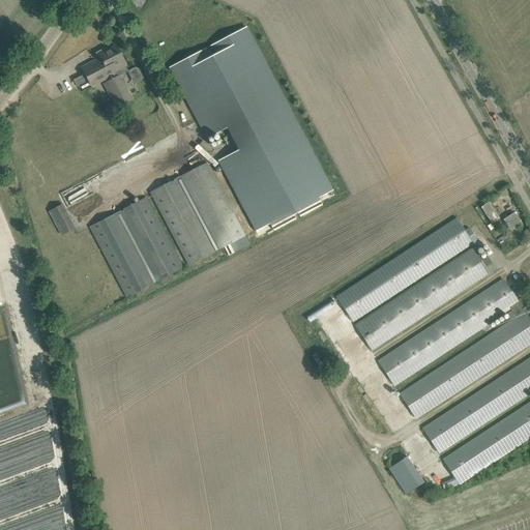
[(255,230),(332,189),(247,28),(170,69),(207,139),(238,122),(249,144),(218,160),(255,230)]
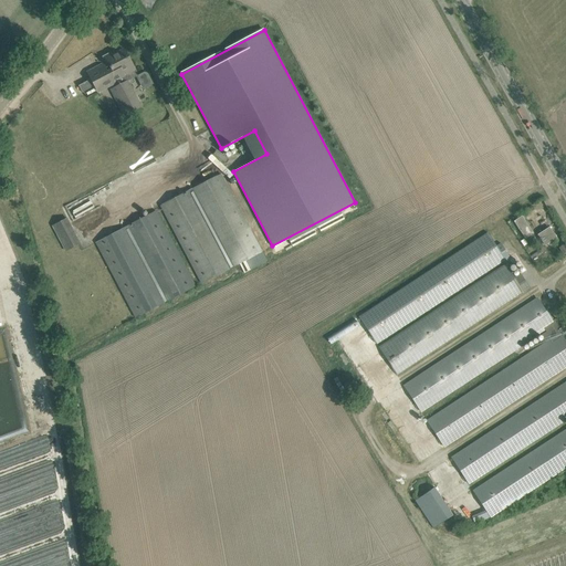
[(134,71),(127,59),(123,50),(115,53),(113,51),(102,56),(108,70),(79,85),(82,93),(96,85),(100,92),(112,86),(113,87),(109,90),(124,116),(142,106),(128,81),(136,76),(134,71)]
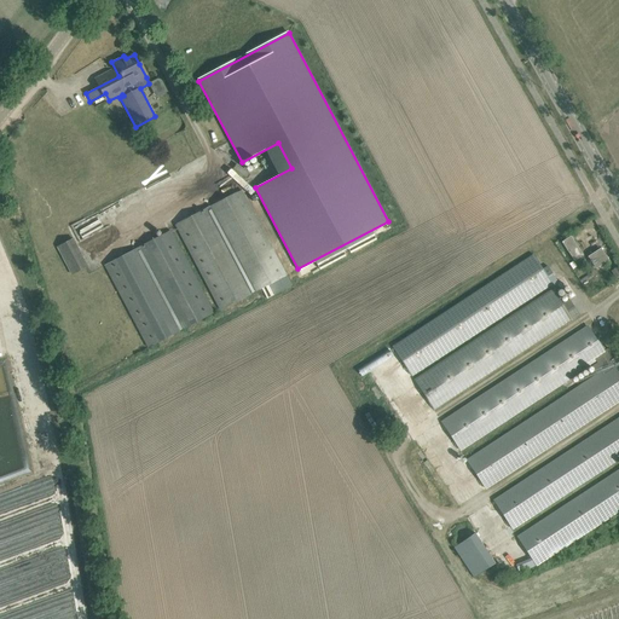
[(150,84),(156,97),(167,91),(161,80),(160,79),(157,79),(150,84)]
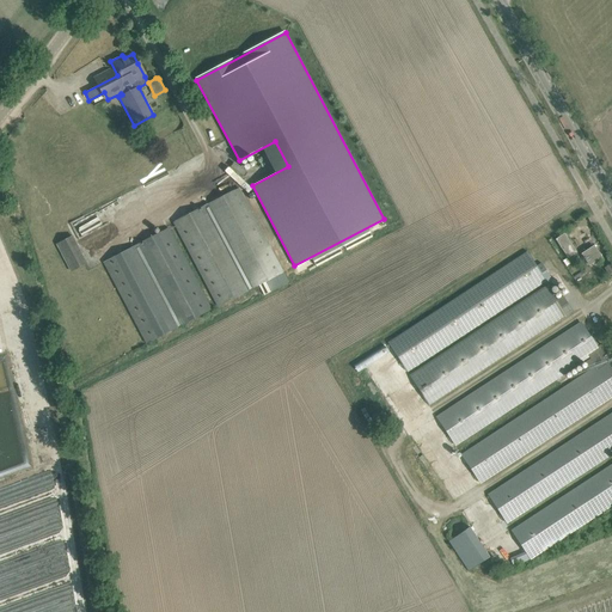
[(218,306),(283,271),(239,187),(172,222),(218,306)]
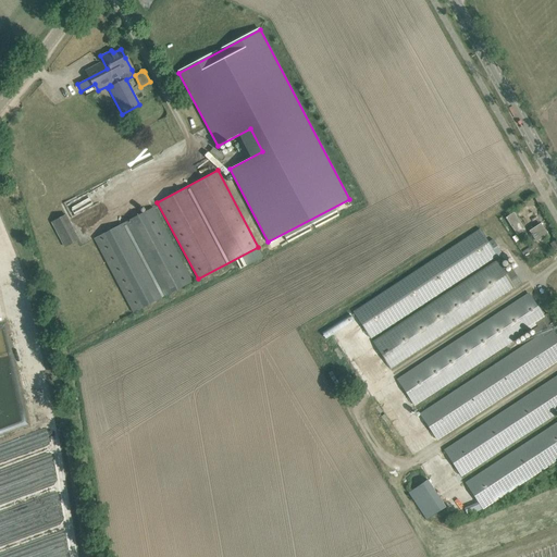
[(153,209),(95,239),(134,313),(193,282),(153,209)]
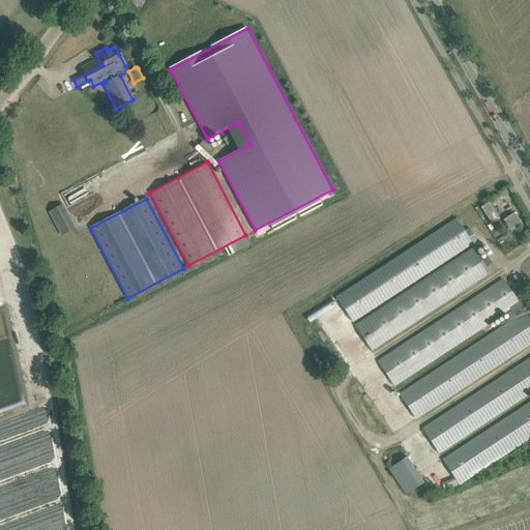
[(481,207),(492,223),(499,218),(489,203),(481,207)]
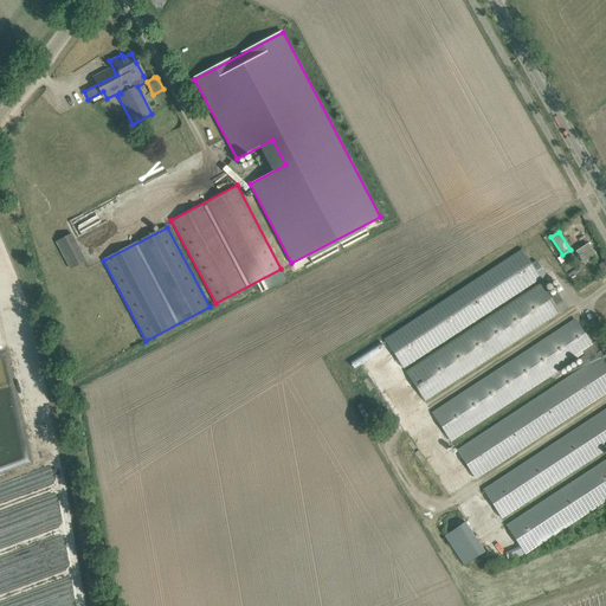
[(86,260),(72,233),(56,242),(70,270),(86,260)]
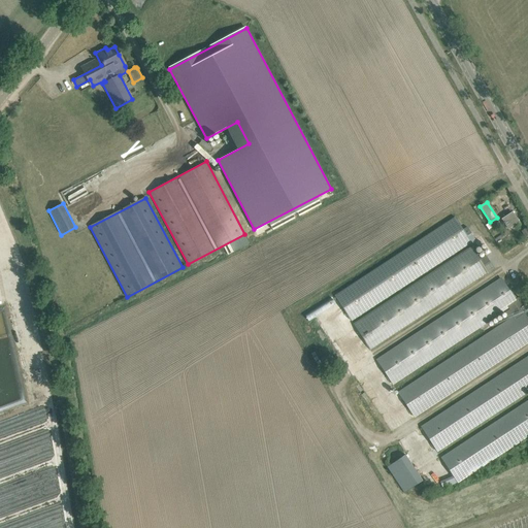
[(508,228),(510,227),(519,222),(513,211),(502,219),(508,228)]
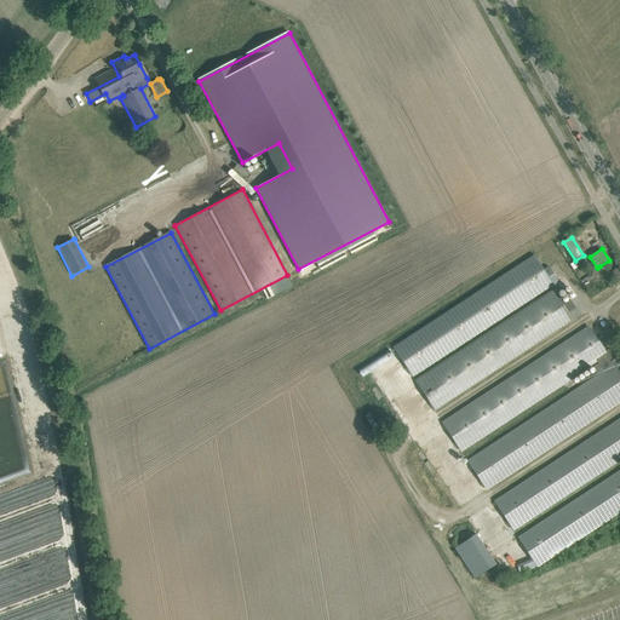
[(549,267),(544,270),(534,254),(394,348),(413,377),(558,281),(549,267)]
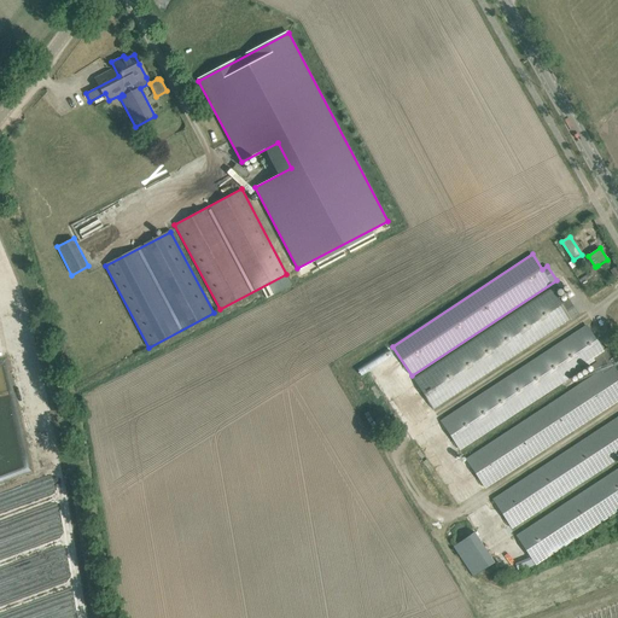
[(414,379),(433,409),(578,314),(569,299),(563,304),(552,289),(414,379)]
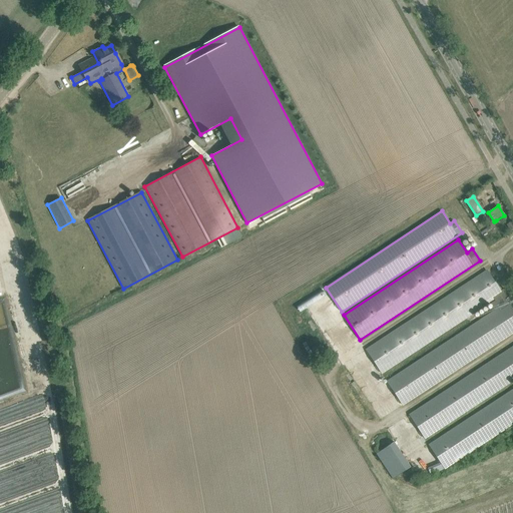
[(384,373),(388,380),(386,381),(388,384),(403,406),(512,332),(512,310),(510,306),(512,303),(512,302),(504,289),(500,291),(487,271),(367,351),(382,374),(384,373)]
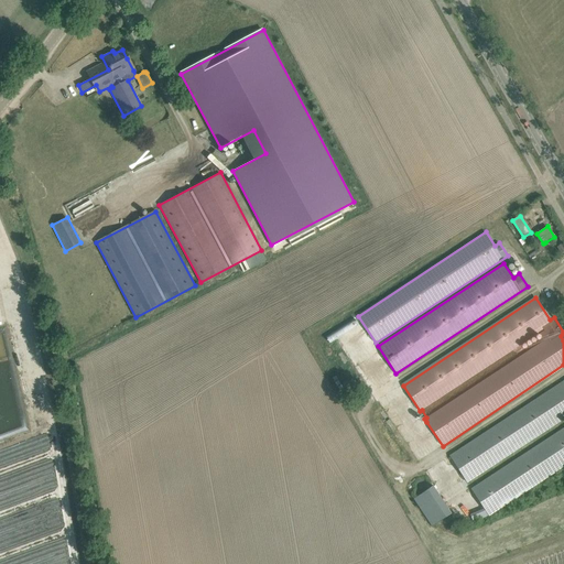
[(467,483),(563,418),(563,381),(451,457),(467,483)]
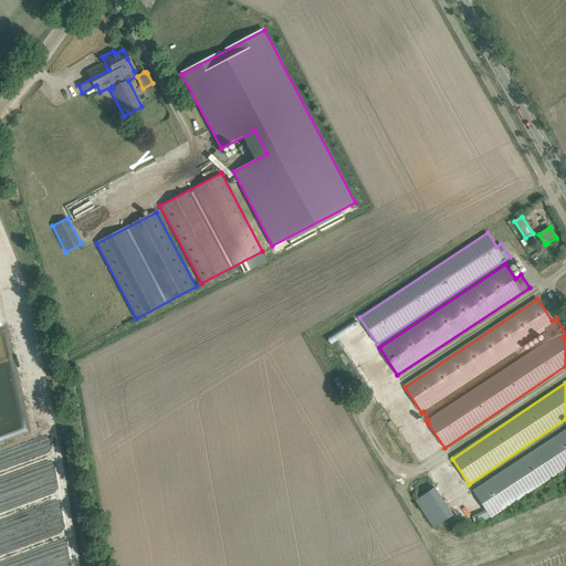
[(491,516),(565,465),(565,430),(474,491),(491,516)]
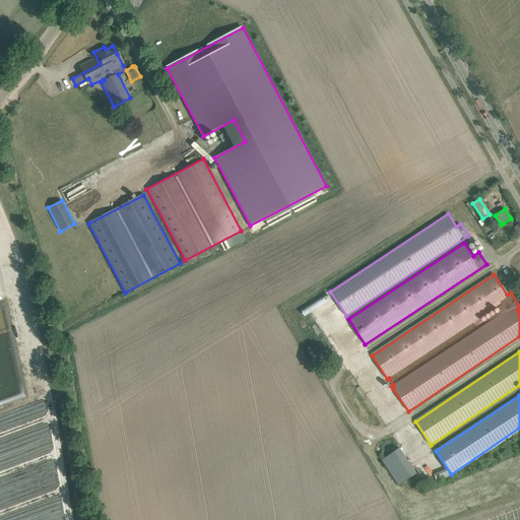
[(398,484),(415,473),(399,448),(382,459),(398,484)]
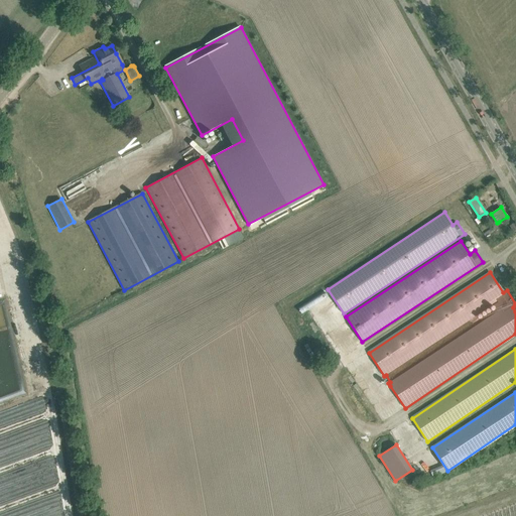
[(433,477),(445,473),(443,466),(430,470),(433,477)]
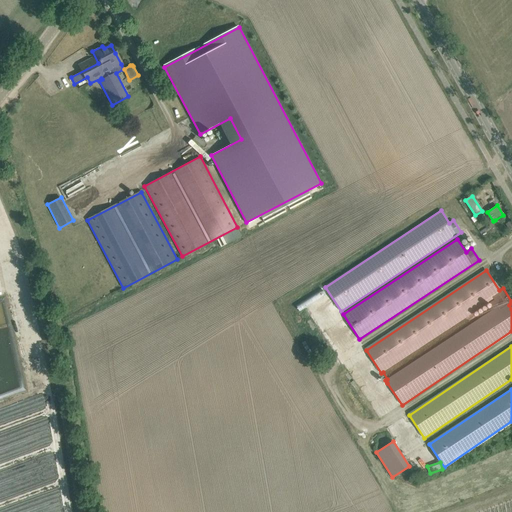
All buildings are outlined.
